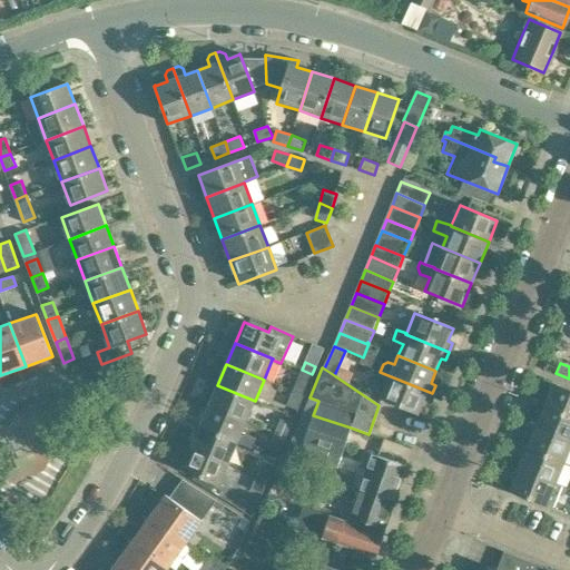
[(303,395),(312,374),(302,370),(293,391),(303,395)]
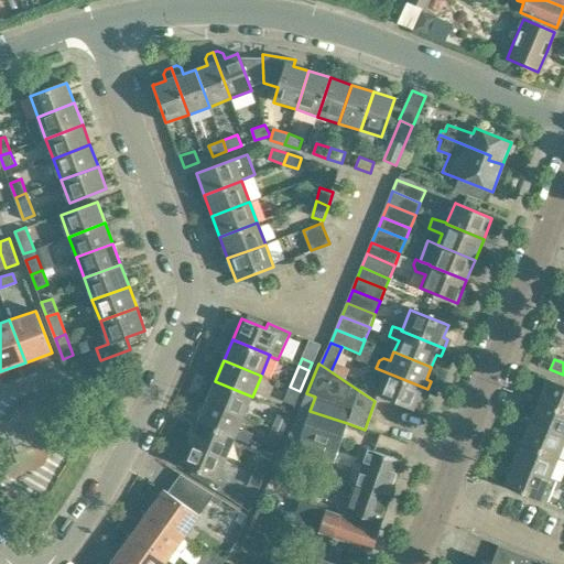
[(427,389),(376,368),(372,378),(381,381),(376,393),(413,410),(419,397),(423,398),(427,389)]
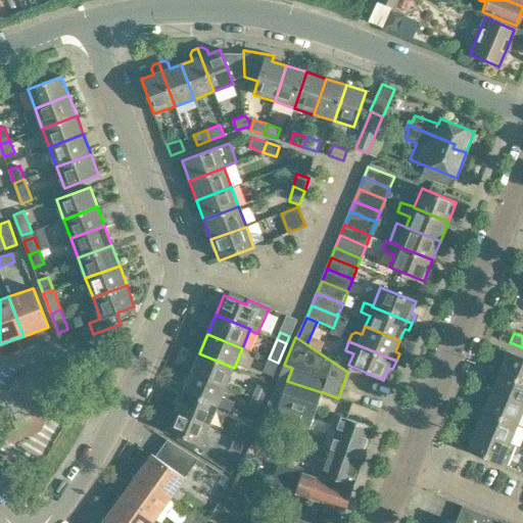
[(522,380),(522,359),(507,351),(498,371),(522,380)]
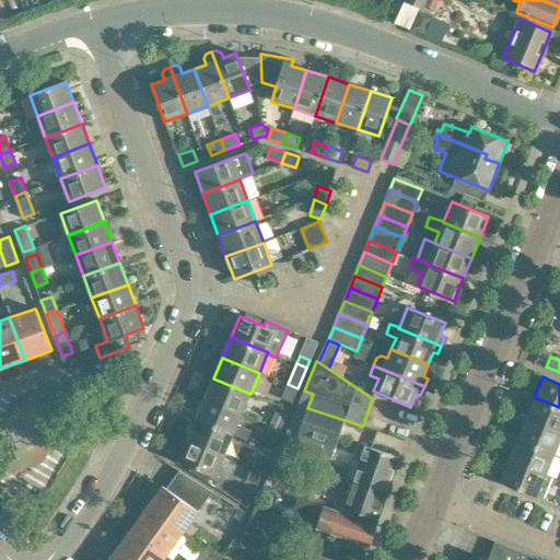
[(242,413),(251,394),(213,378),(205,399),(242,413)]
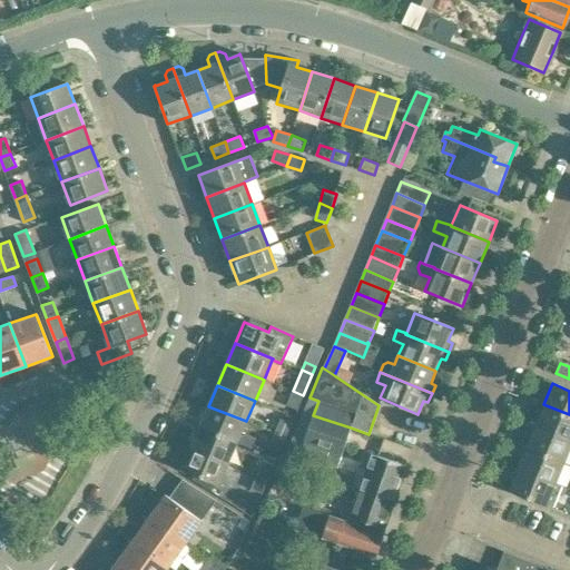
[(297,409),(303,395),(293,391),(287,404),(297,409)]
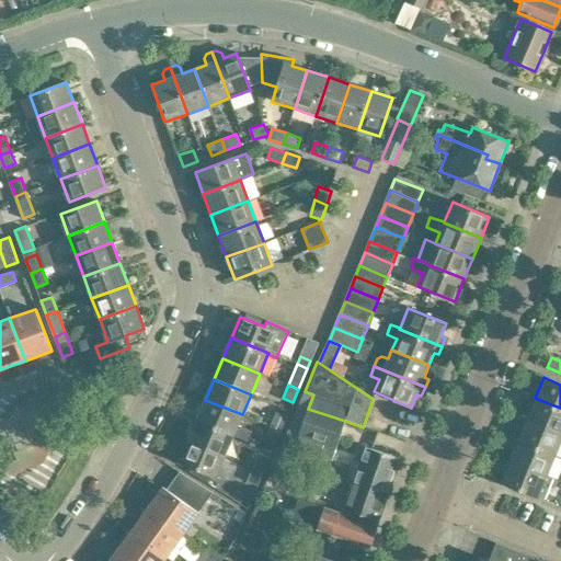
[(305,391),(283,443),(295,447),(308,409),(313,395),(305,391)]
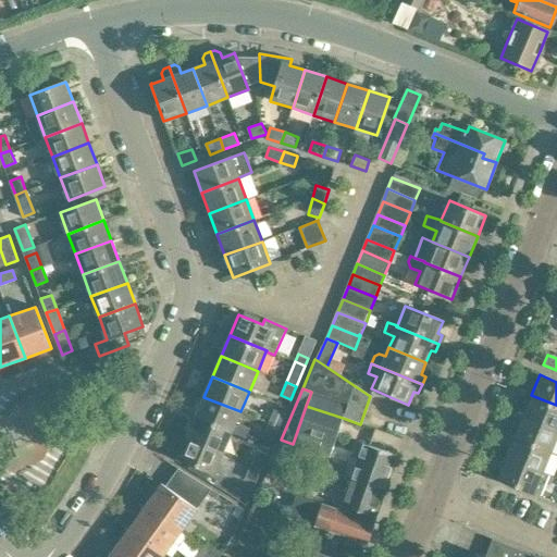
[(556,405),(531,395),(522,416),(556,429),(556,405)]
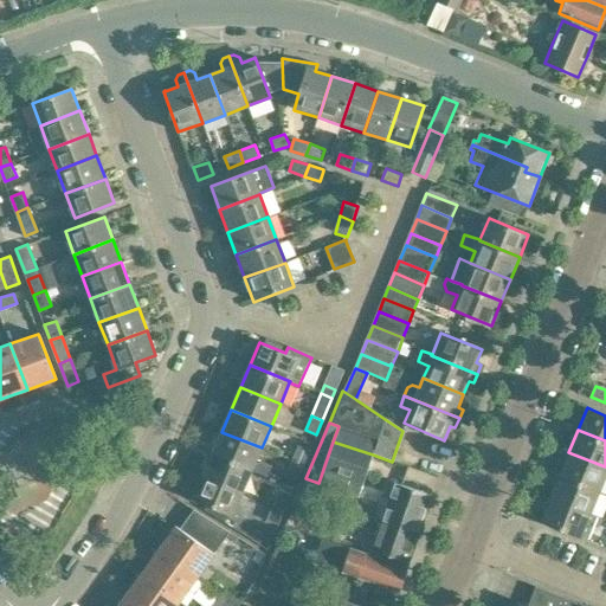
[(257,458),(262,447),(221,432),(212,453),(251,470),(252,469),(268,476),(272,465),(257,458)]
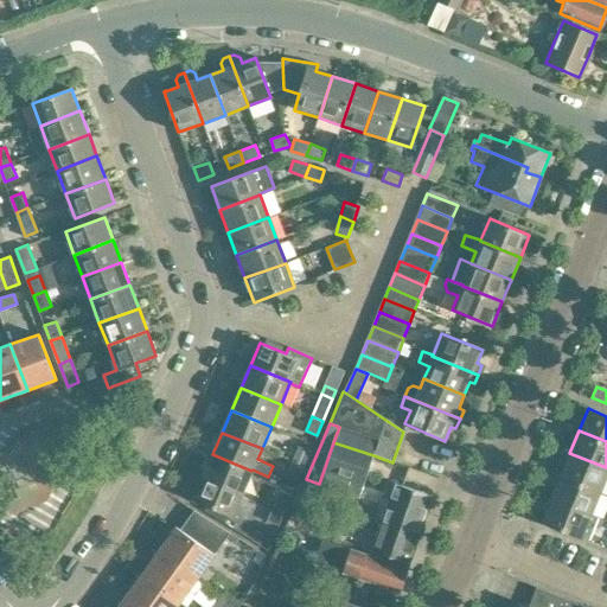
[(358,498),(374,455),(333,442),(319,484),(358,498)]
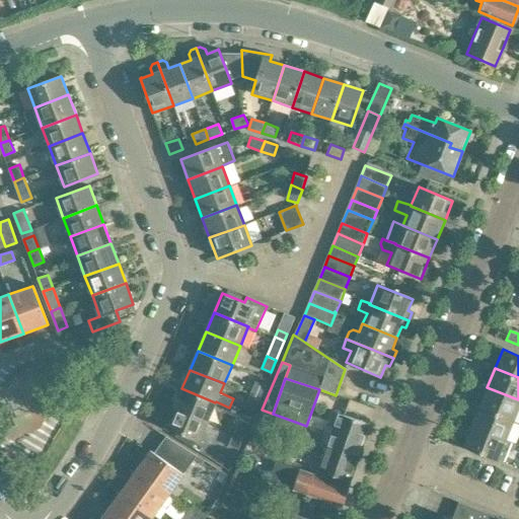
[(260,398),(266,385),(255,381),(250,394),(260,398)]
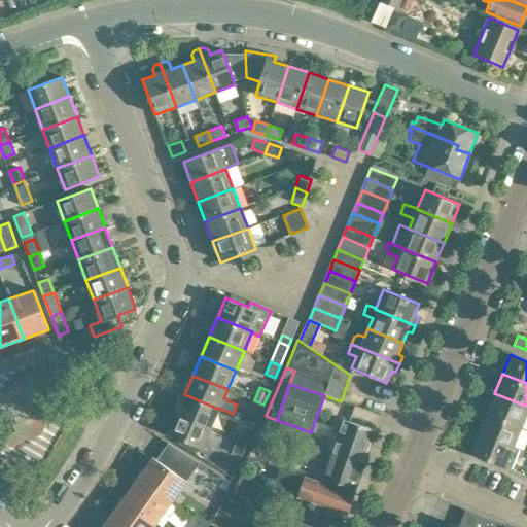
[(521,428),(526,413),(526,406),(494,393),(486,414),(521,428)]
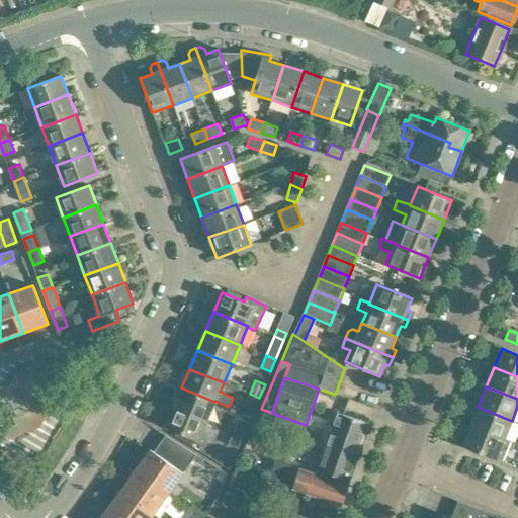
[(206,421),(214,402),(181,387),(173,407),(206,421)]
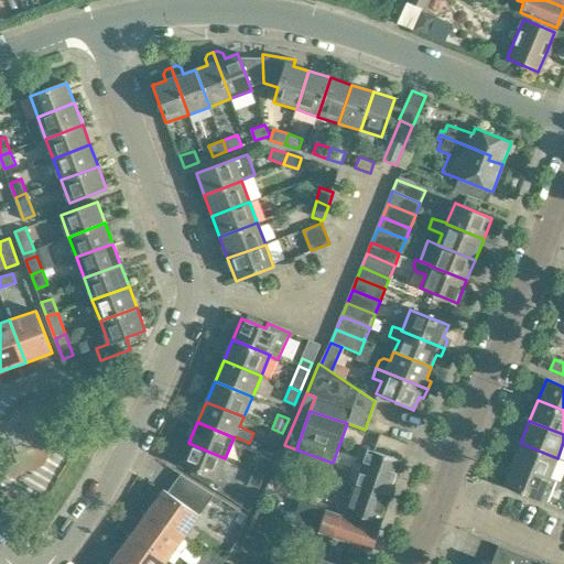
[(277,446),(282,433),(272,429),(267,442),(277,446)]
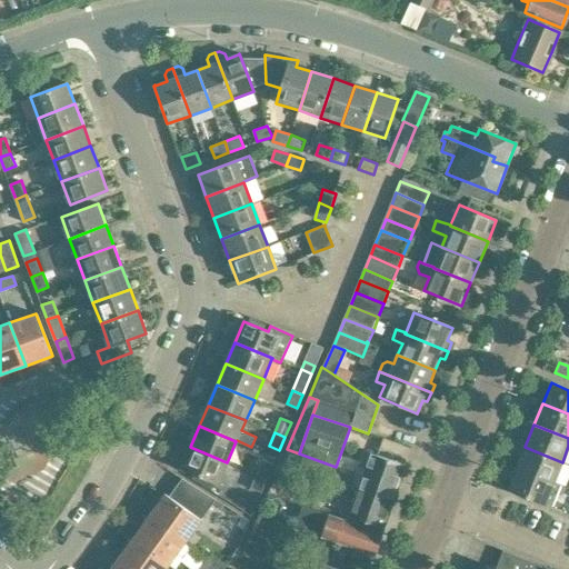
[(218,485),(227,462),(190,447),(180,469),(218,485)]
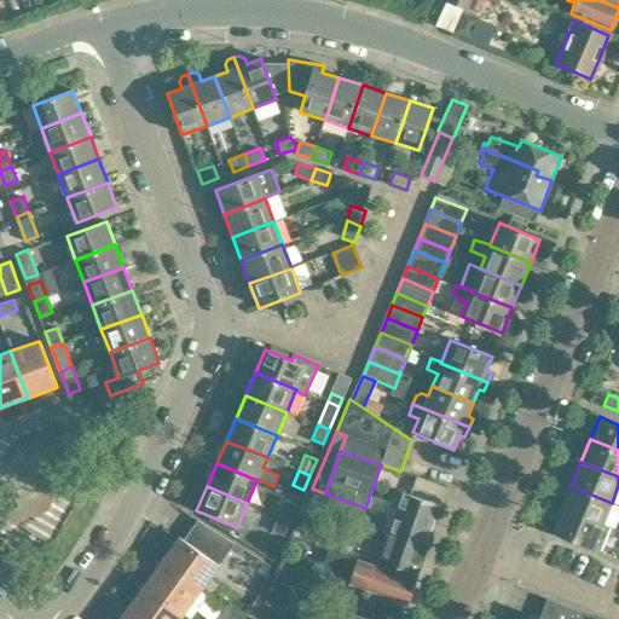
[(603,525),(612,503),(571,486),(562,508),(603,525)]
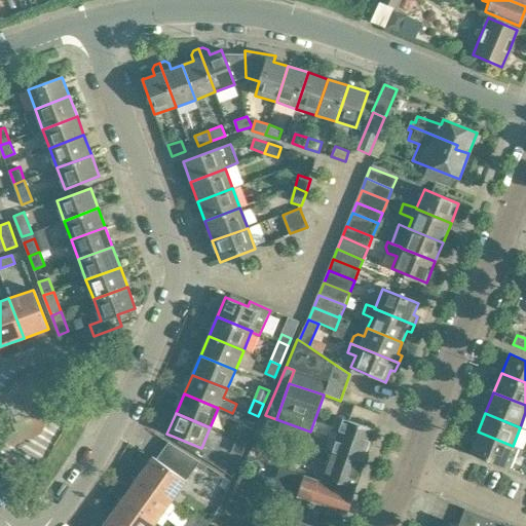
[(265,415),(260,427),(253,444),(264,449),(276,419),(265,415)]
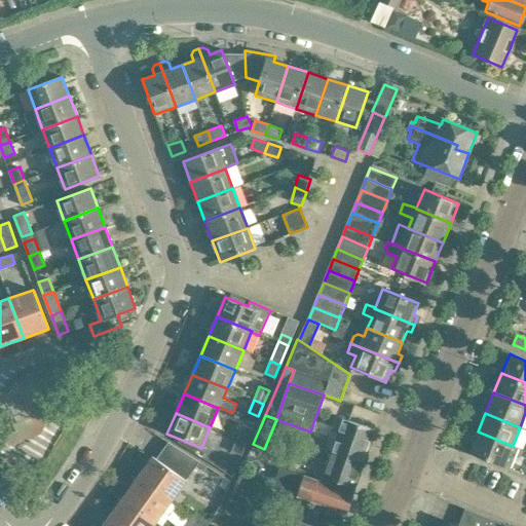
[(364,463),(375,430),(342,418),(331,452),(364,463)]
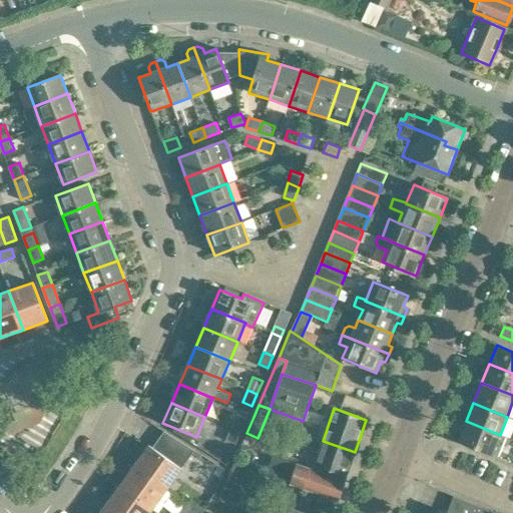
[(240,431),(246,418),(236,414),(231,428),(240,431)]
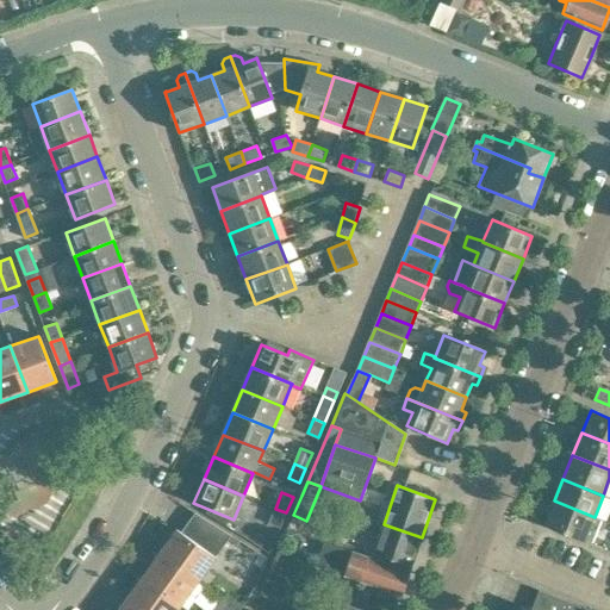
[(589,530),(595,517),(554,500),(543,524),(591,545),(596,534),(589,530)]
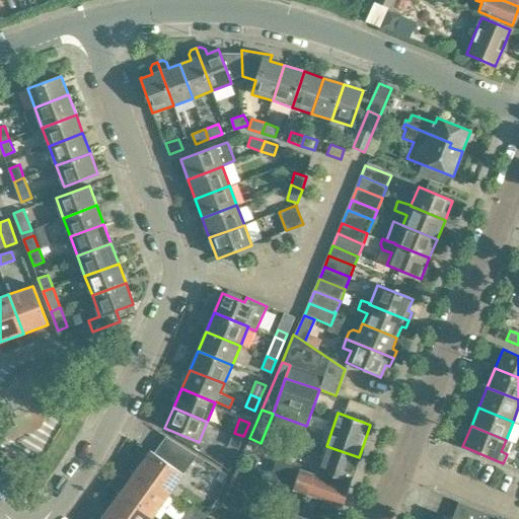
[(243,436),(234,433),(229,445),(238,448),(243,436)]
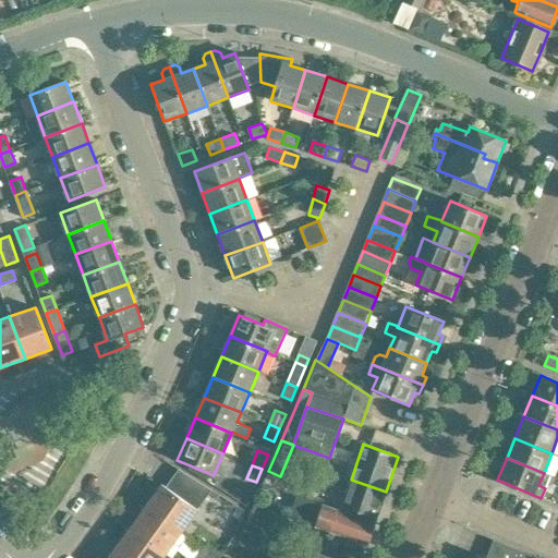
[(162,484),(145,508),(180,533),(197,509),(211,489),(178,470),(166,486),(162,484)]
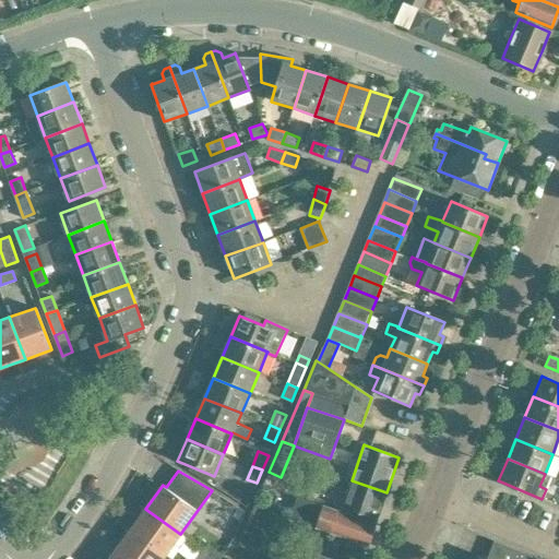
[(377,519),(387,492),(352,480),(342,507),(377,519)]
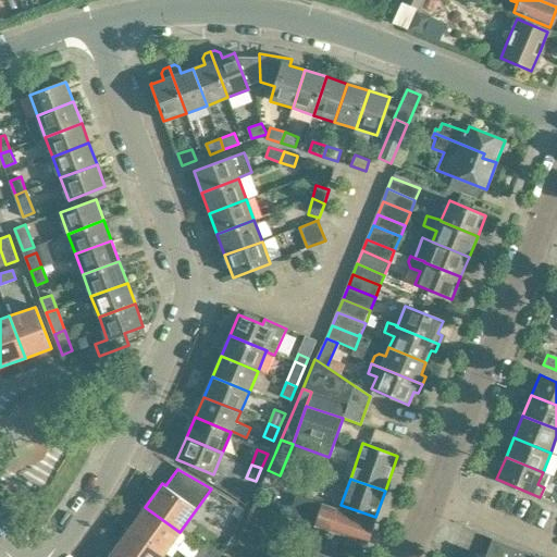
[(282,497),(284,491),(265,484),(259,497),(279,505),(282,497)]
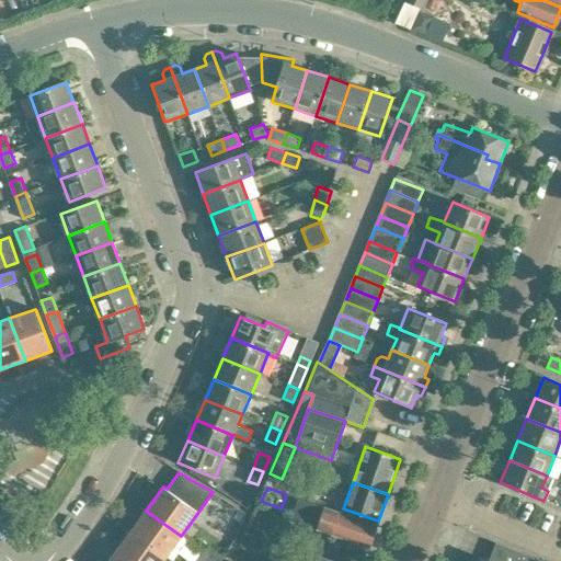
[(368,548),(377,525),(356,517),(298,497),(293,514),(319,523),(317,529),(368,548)]
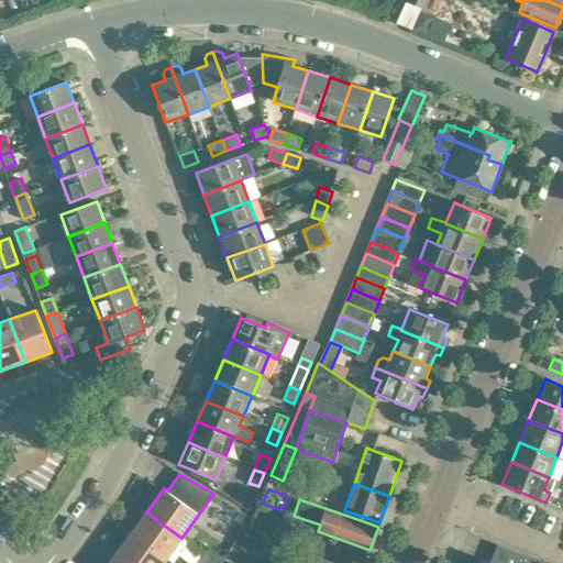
[(181,538),(146,512),(130,534),(166,560),(181,538)]
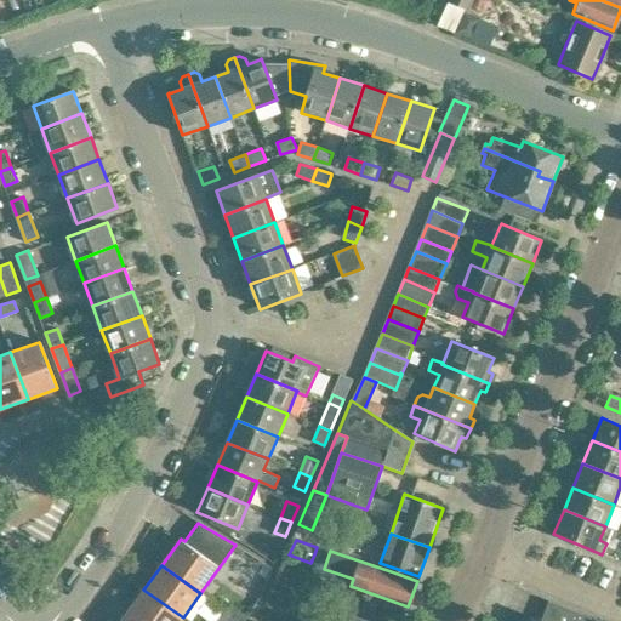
[(136,620),(180,620),(183,617),(143,590),(126,614),(136,620)]
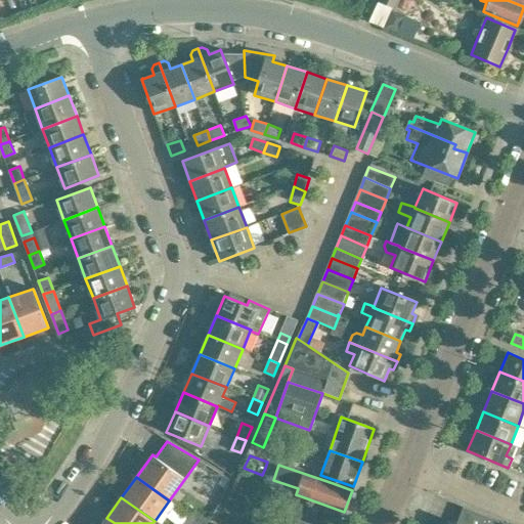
[(494,523),(495,521),(464,508),(456,523),(453,523),(447,521),(445,523),(494,523)]
